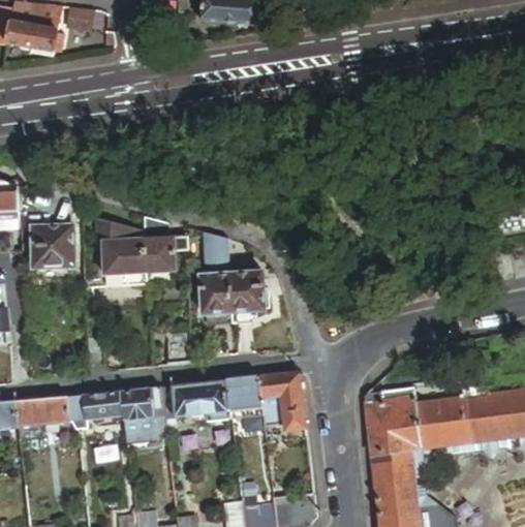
[(41,3),(14,0),(13,7),(9,33),(7,42),(32,47),(31,52),(53,56),(54,51),(60,52),(63,32),(58,31),(60,18),(39,13),(41,3)]
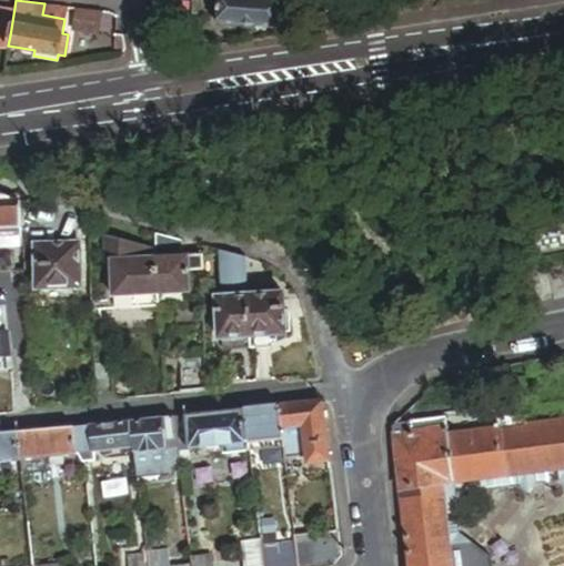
[(192,0),(192,11),(215,13),(215,21),(280,27),(283,0),(192,0)]
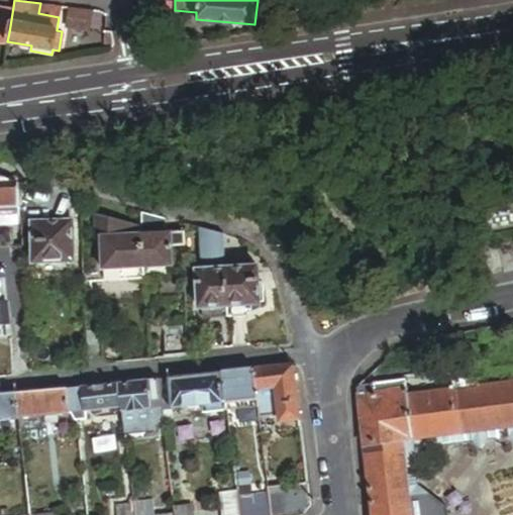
[(0,30),(9,32),(13,7),(0,5),(0,30)]
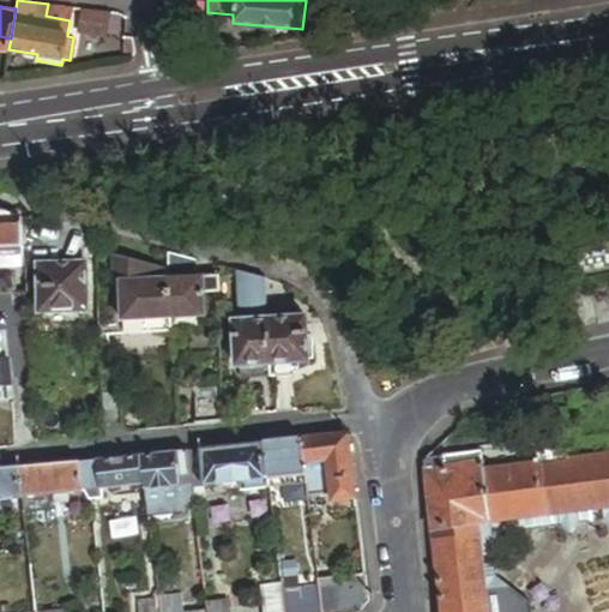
[(20,213),(0,208),(0,223),(22,223),(20,213)]
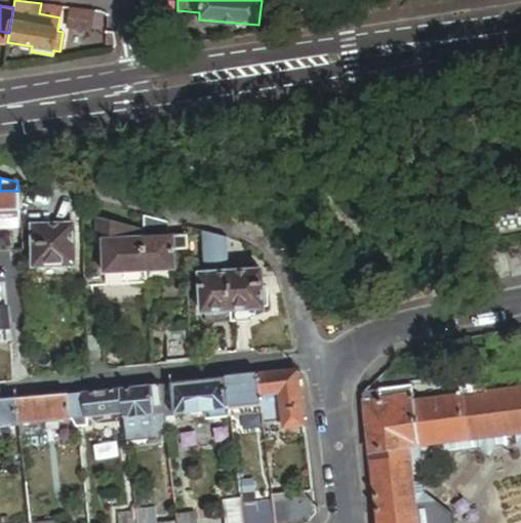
[(0,210),(19,210),(18,191),(0,191),(0,210)]
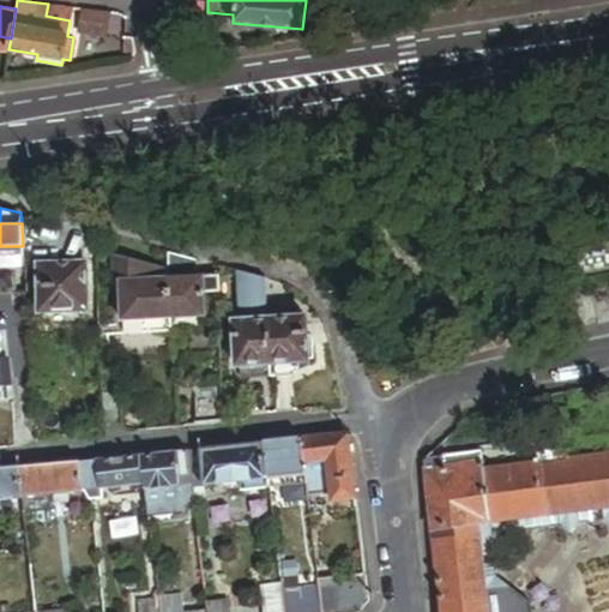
[(0,256),(23,256),(23,246),(0,246),(0,256)]
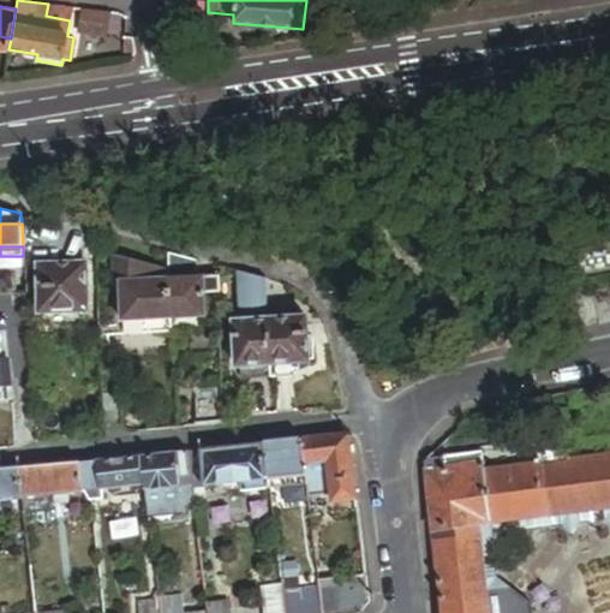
[(168,269),(168,277),(171,315),(199,314),(204,314),(203,290),(217,289),(216,274),(195,275),(195,257),(167,250),(168,269)]
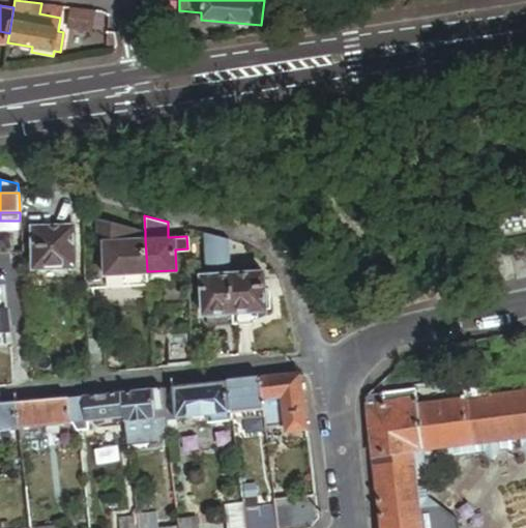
[(101,221),(97,221),(98,241),(103,241),(103,240),(145,238),(145,232),(101,221)]
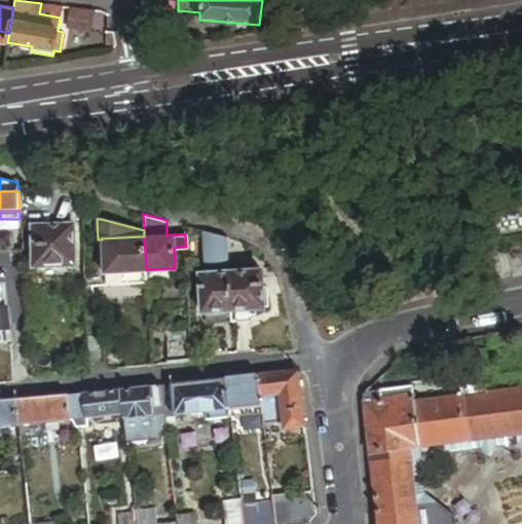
[(72,222),(31,223),(32,264),(35,264),(35,273),(69,272),(68,264),(73,263),(72,222)]
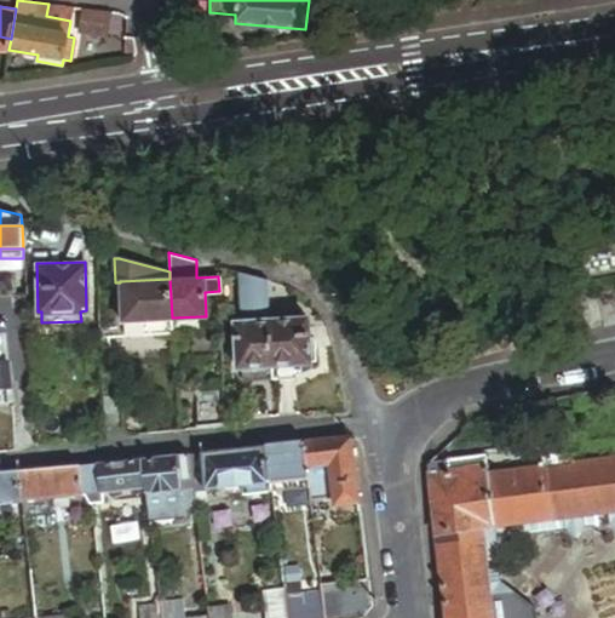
[(239,315),(268,314),(266,279),(242,272),(243,310),(239,310),(239,315)]
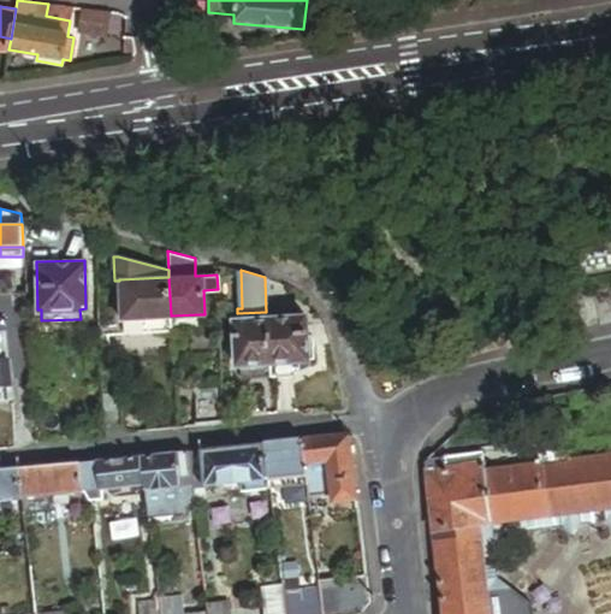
[(122,334),(171,331),(171,316),(168,277),(119,279),(119,281),(122,334)]
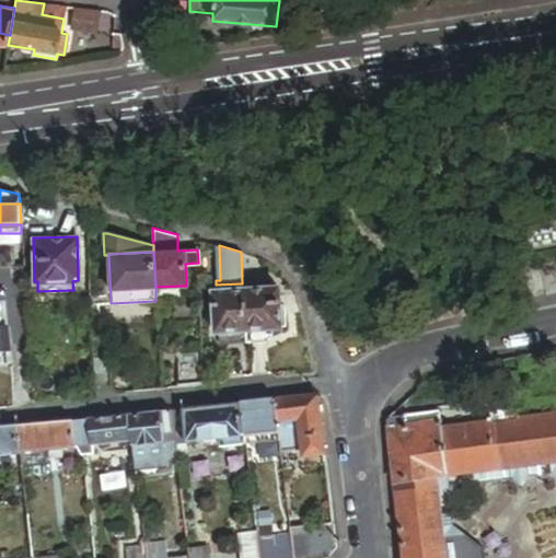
[(555,295),(555,272),(555,266),(539,269),(545,298),(555,295)]
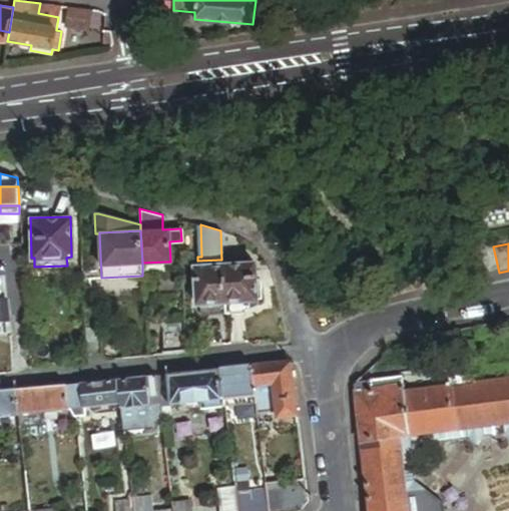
[(499,273),(493,246),(479,248),(484,276),(499,273)]
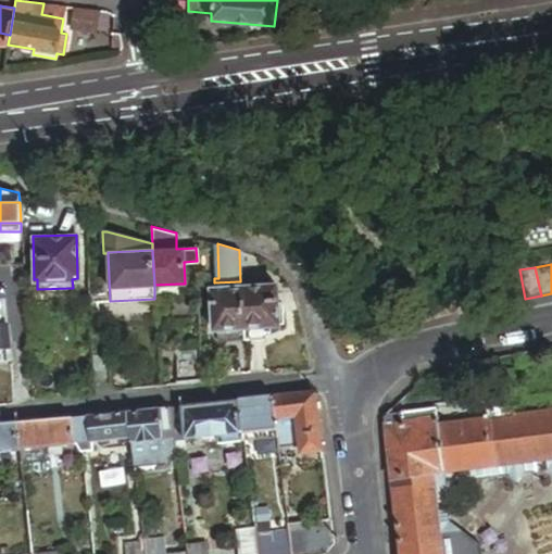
[(519,269),(504,273),(510,302),(525,299),(519,269)]
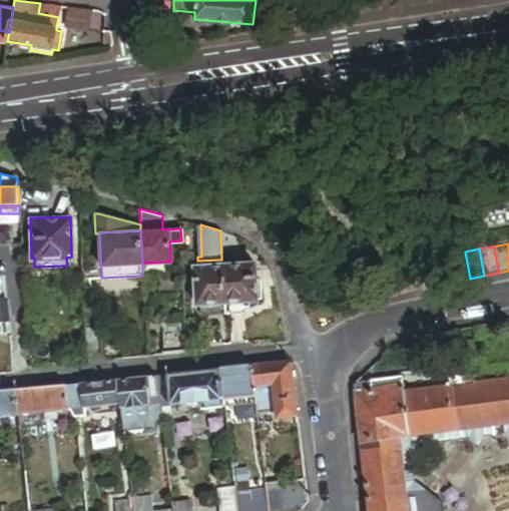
[(199,314),(224,312),(221,265),(221,260),(197,261),(196,261),(196,266),(194,266),(195,304),(199,304),(199,314)]
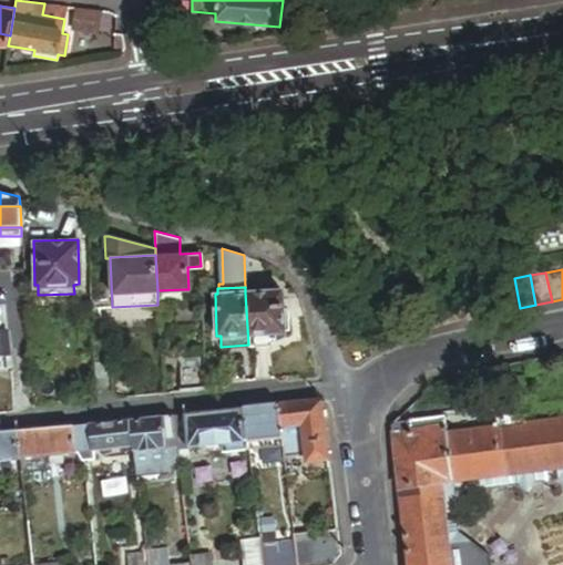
[(183,304),(184,302),(184,299),(184,289),(157,290),(157,305),(157,307),(178,306),(181,306),(183,304)]
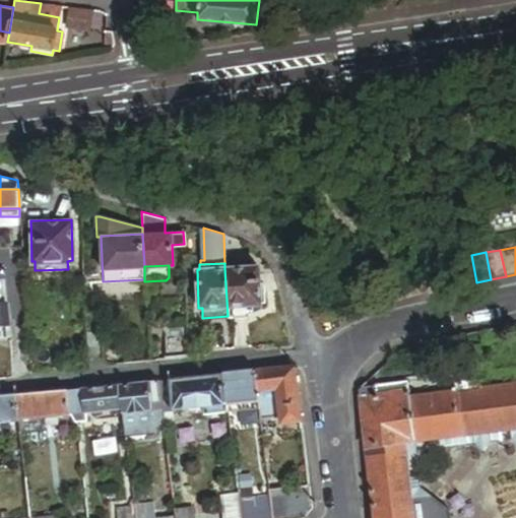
[(224,268),(228,316),(247,315),(248,315),(249,315),(250,314),(250,313),(250,312),(251,312),(251,311),(250,310),(250,305),(259,304),(259,302),(264,301),(262,282),(258,282),(257,266),(224,268)]
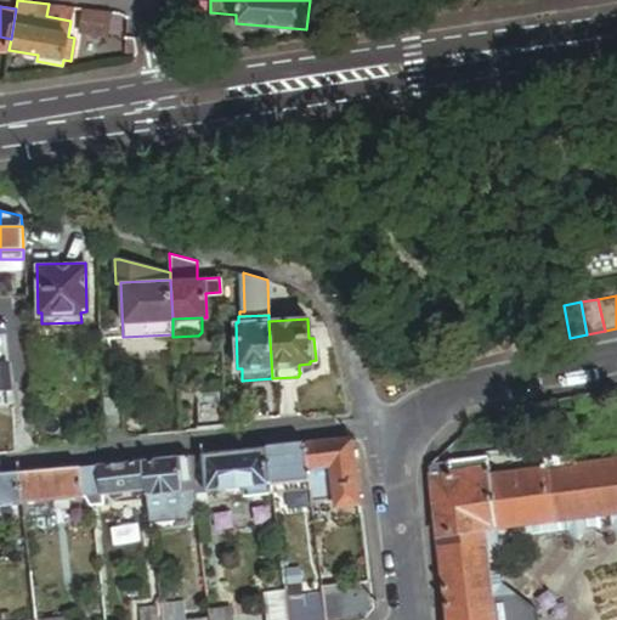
[(225,426),(224,395),(199,396),(201,428),(225,426)]
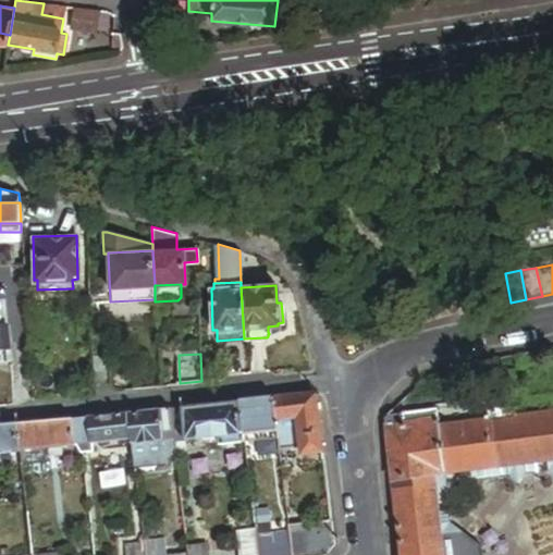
[(91,359),(93,383),(105,383),(103,359),(91,359)]
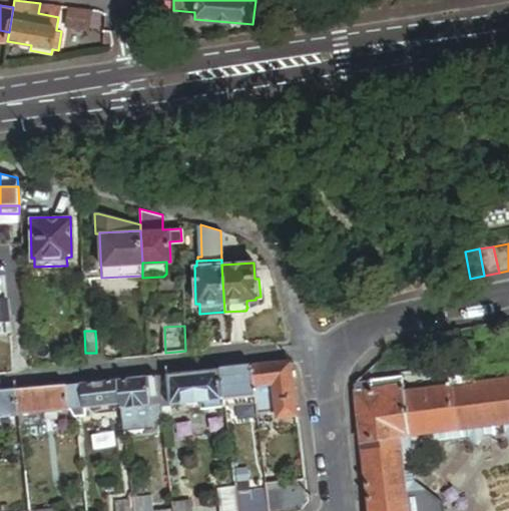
[(288,362),(250,366),(252,385),(272,383),(275,409),(276,417),(295,415),(288,362)]
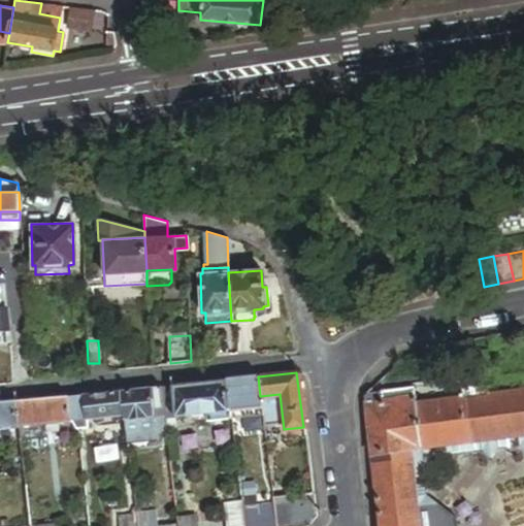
[(260,396),(258,376),(227,380),(229,409),(261,406),(260,396)]
